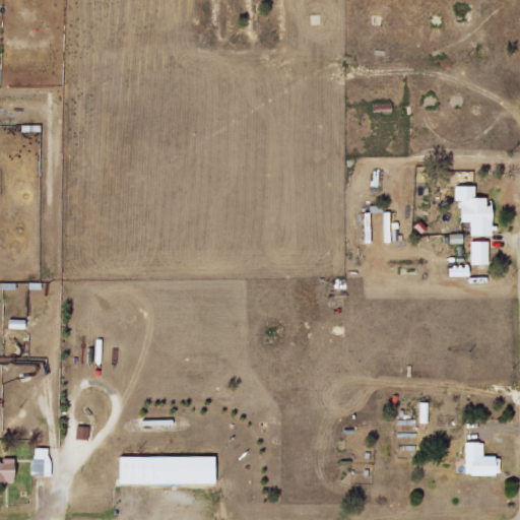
[(474,186),(453,186),(454,201),(458,200),(458,222),(468,222),(469,236),(490,236),(489,197),(474,197),(474,186)]
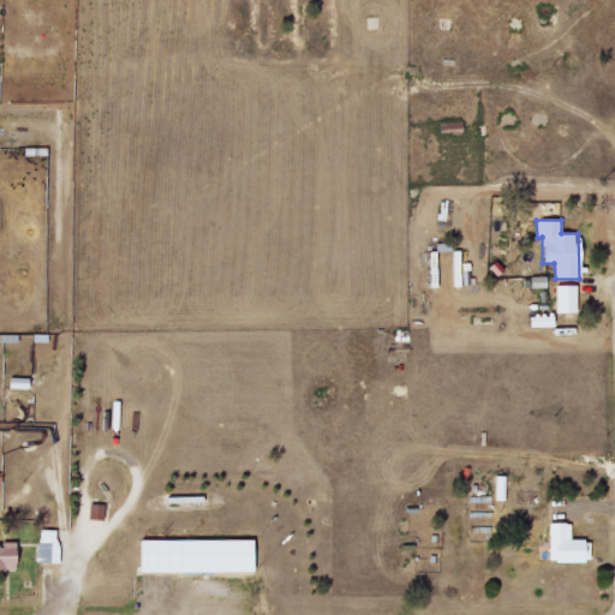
[(555,312),(578,314),(578,286),(555,285),(555,312)]
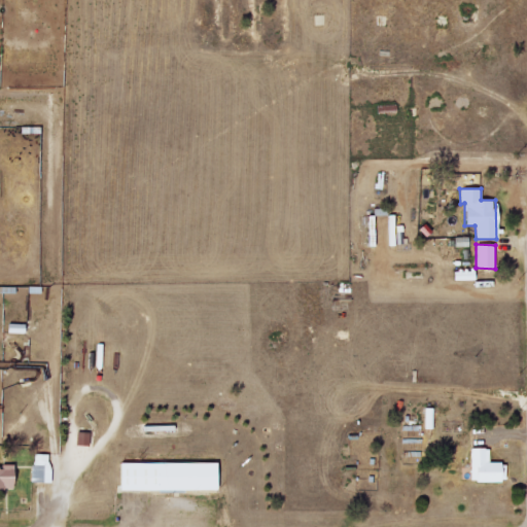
[(89,446),(89,433),(77,432),(77,446),(89,446)]
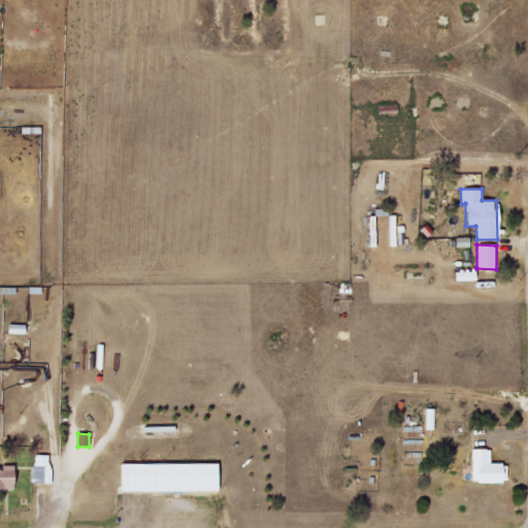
[(505,483),(506,464),(489,464),(490,449),(471,449),(470,482),(505,483)]
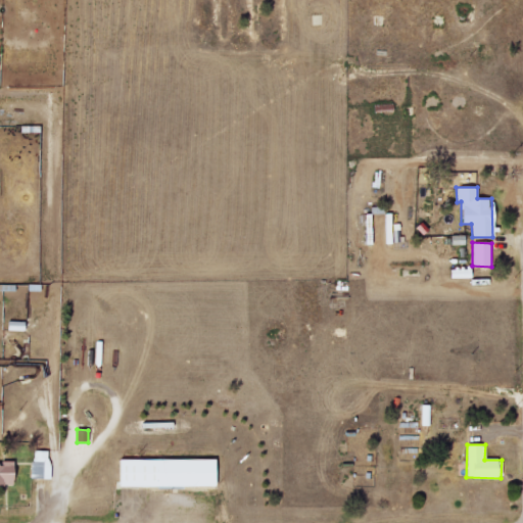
[(49,479),(50,450),(33,450),(32,478),(49,479)]
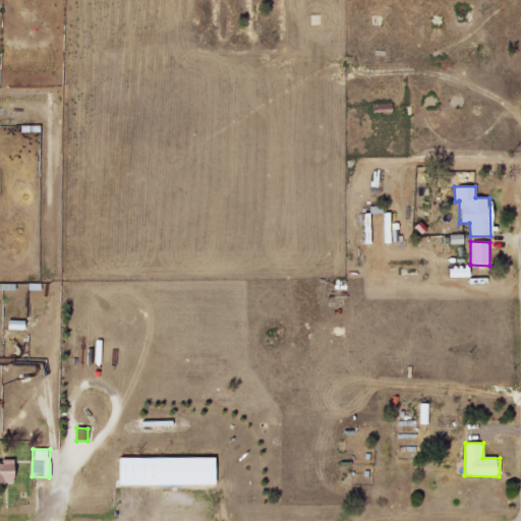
[(117,484),(214,485),(214,458),(117,457),(117,484)]
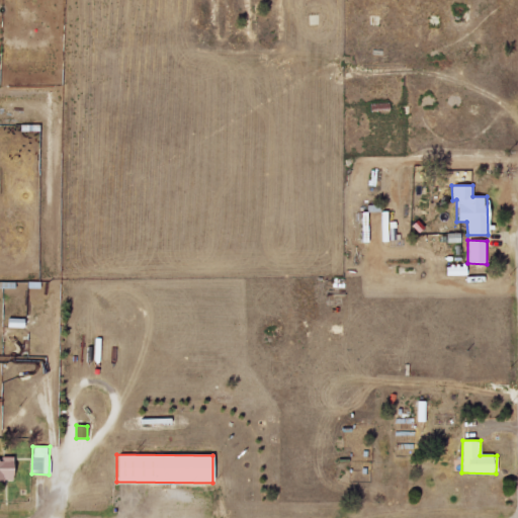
[(0,481),(12,481),(12,457),(1,456),(1,461),(0,460),(0,481)]
